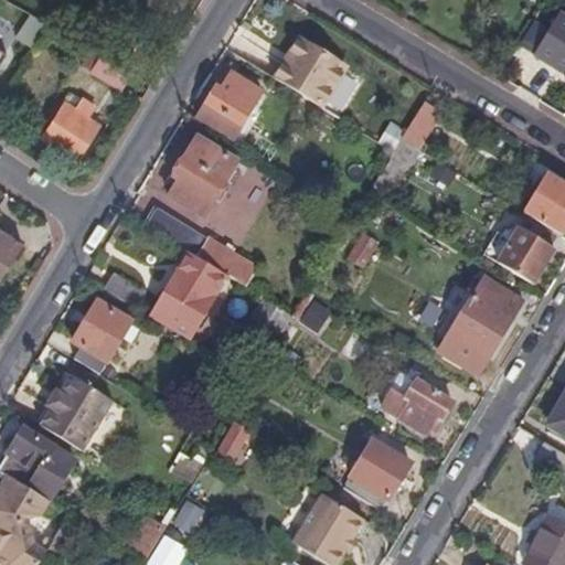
[(564,13),(560,11),(534,55),(564,72),(564,13)]
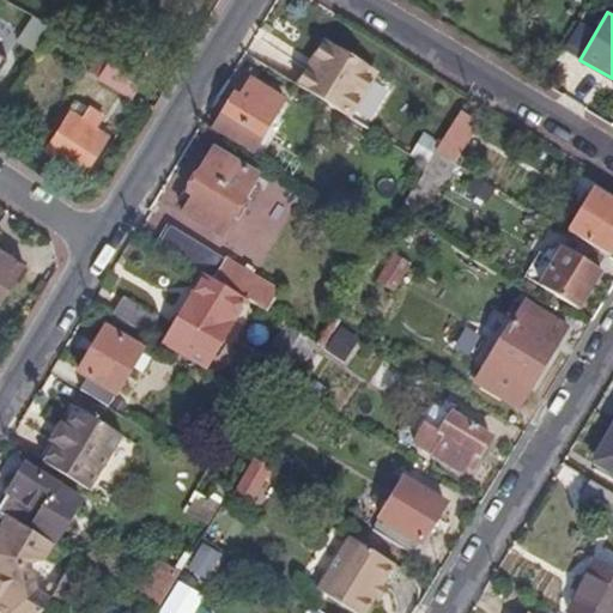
[(30,17),(20,44),(36,49),(46,23),(30,17)]
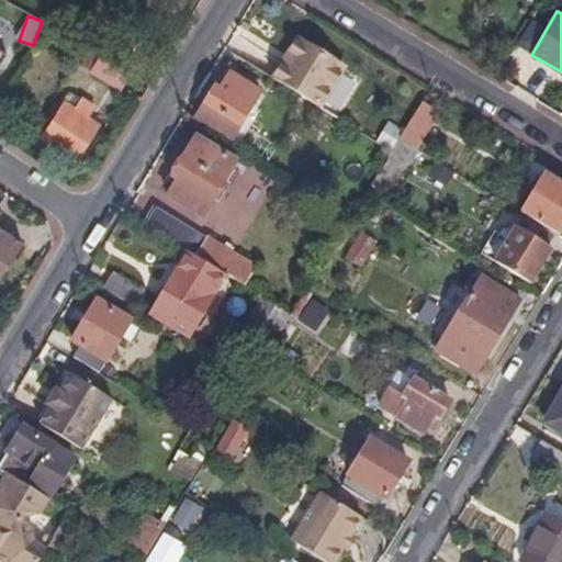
[(274,70),(323,100),(347,62),(299,31),(274,70)]
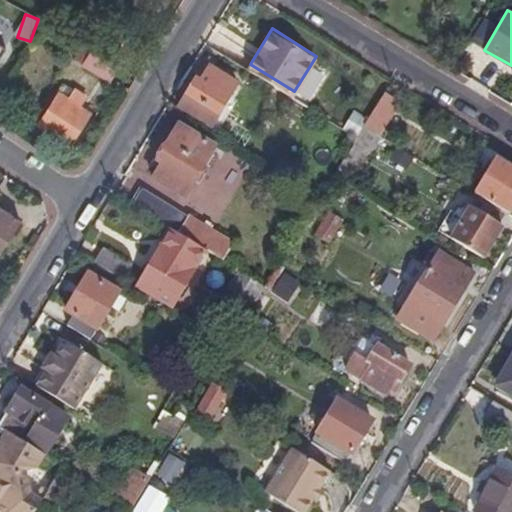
[(118,67),(82,46),(74,60),(110,82),(118,67)]
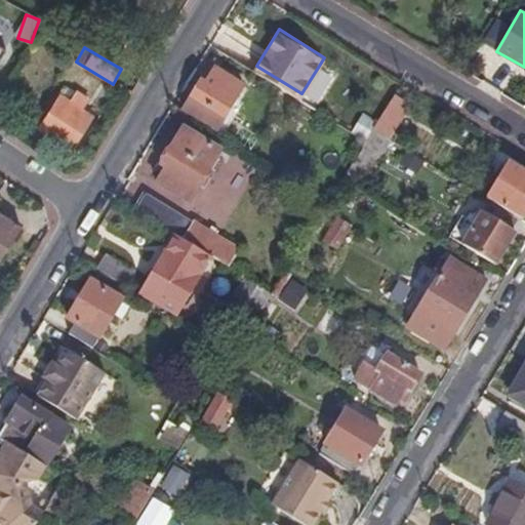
[(202,77),(192,93),(185,105),(218,124),(226,114),(244,81),(215,65),(206,79),(202,77)]
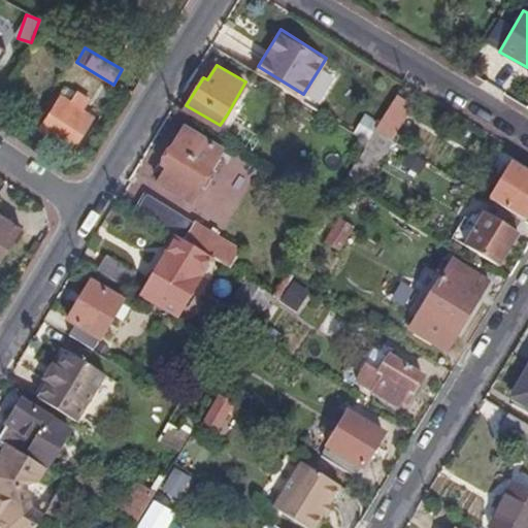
[(95,118),(85,110),(91,101),(73,89),(66,98),(62,96),(40,128),(72,151),(95,118)]
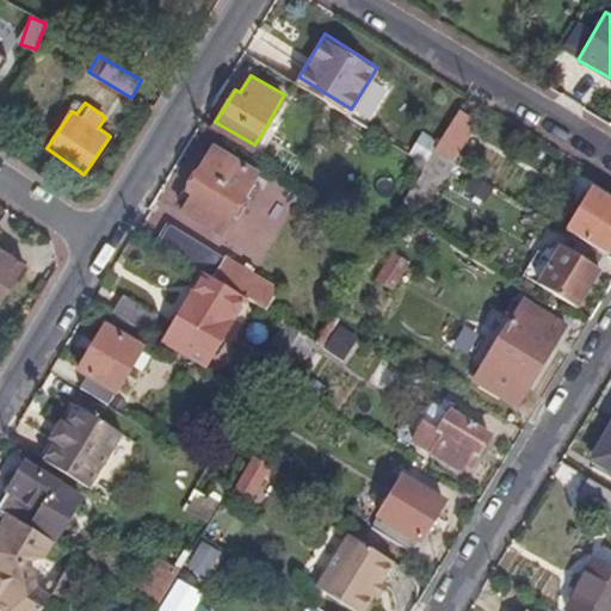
[(461,103),(433,148),(454,160),(480,116),(461,103)]
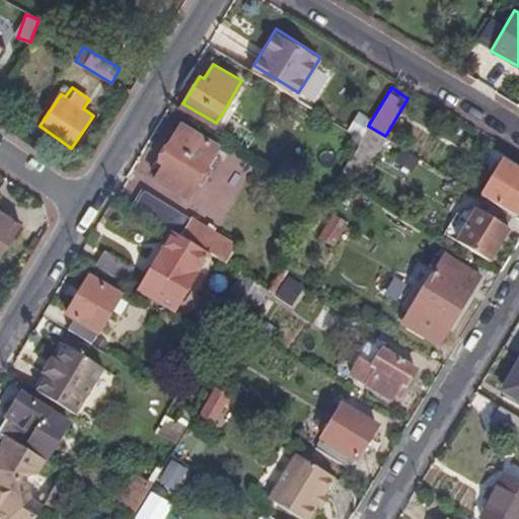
[(235,116),(225,135),(241,145),(252,126),(235,116)]
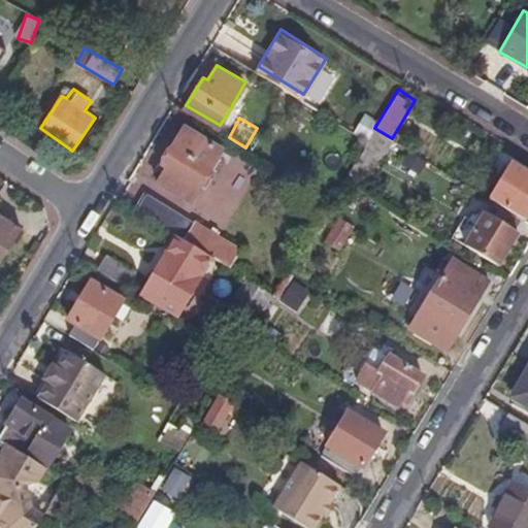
[(222,145),(184,124),(161,162),(166,166),(157,180),(190,201),(222,145)]
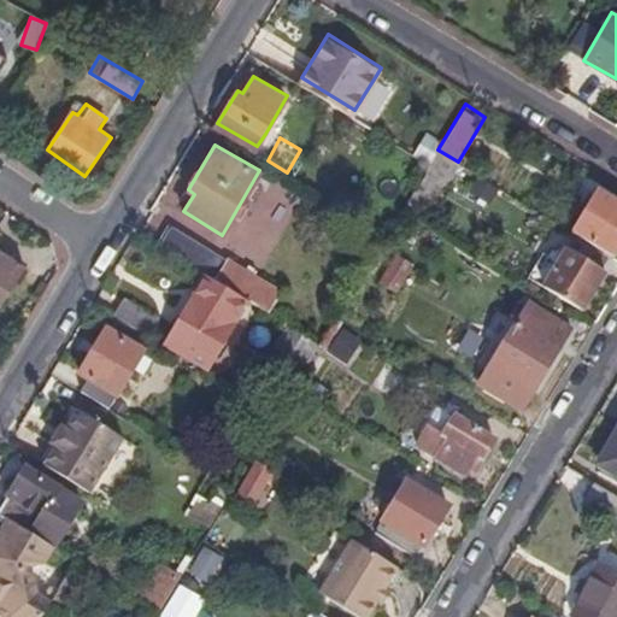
[(458,162),(438,150),(412,192),(435,205),(460,163),(458,162)]
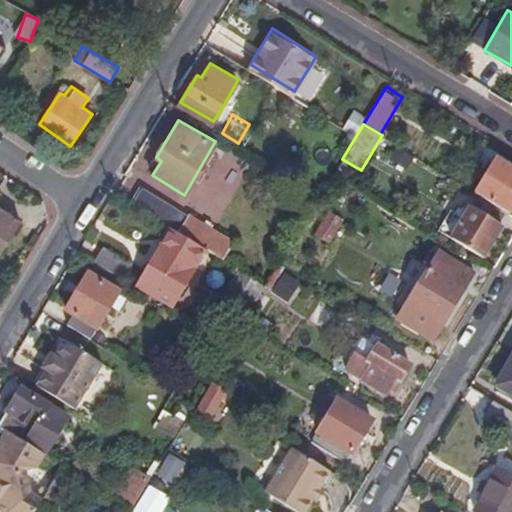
[(408,171),(414,156),(396,149),(390,164),(408,171)]
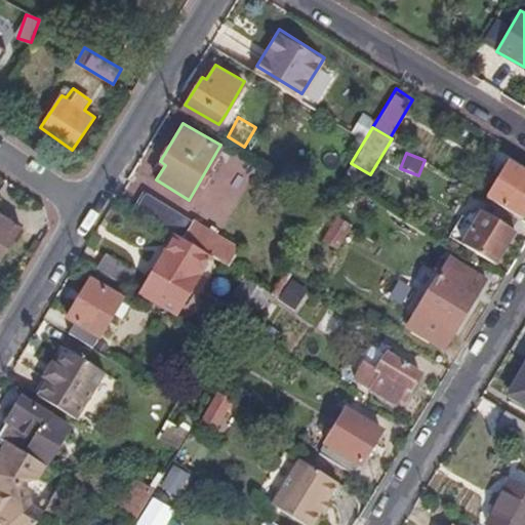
[(524,167),(508,157),(486,194),(522,216),(524,210),(524,167)]
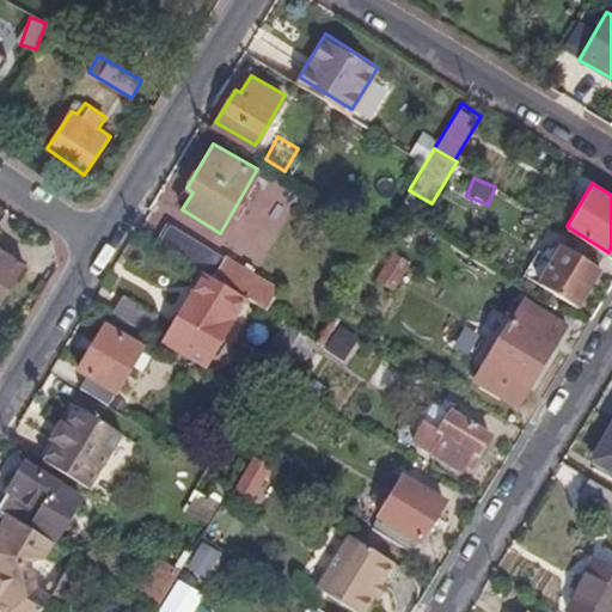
[(170,222),(158,242),(269,310),(281,287),(170,222)]
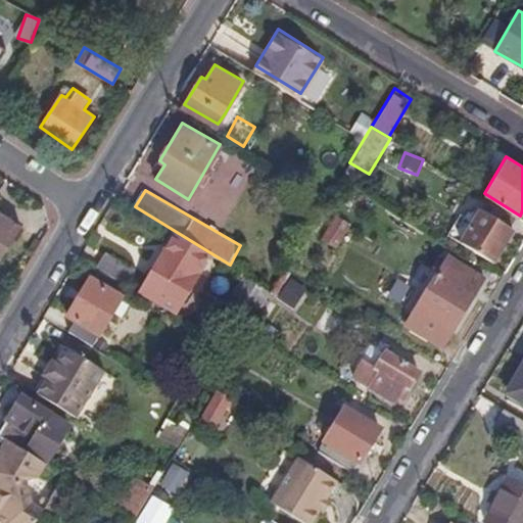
[(479,207),(461,239),(493,258),(512,228),(479,207)]
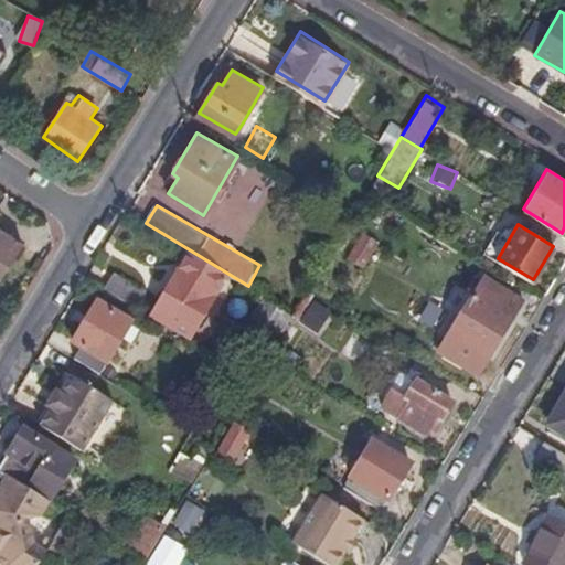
[(0,276),(21,246),(0,231),(0,276)]
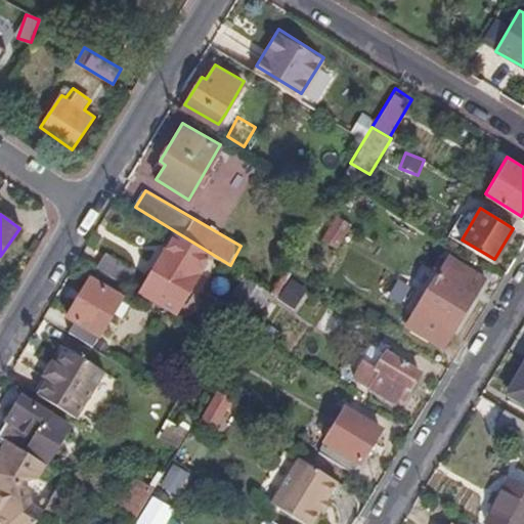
[(331,222),(323,234),(339,244),(346,231),(331,222)]
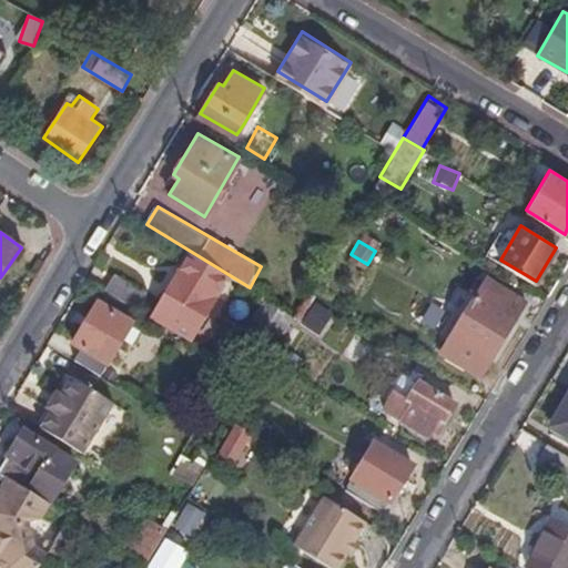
[(180,270),(153,314),(192,337),(219,293),(180,270)]
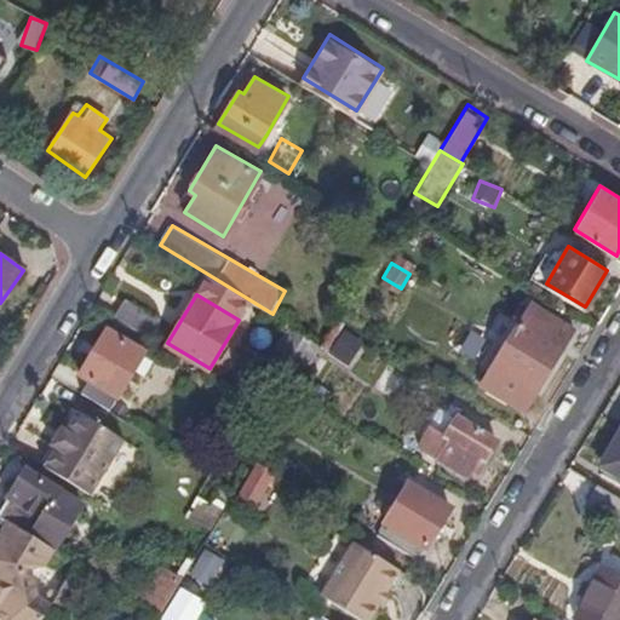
[(124,298),(114,314),(147,333),(155,317),(124,298)]
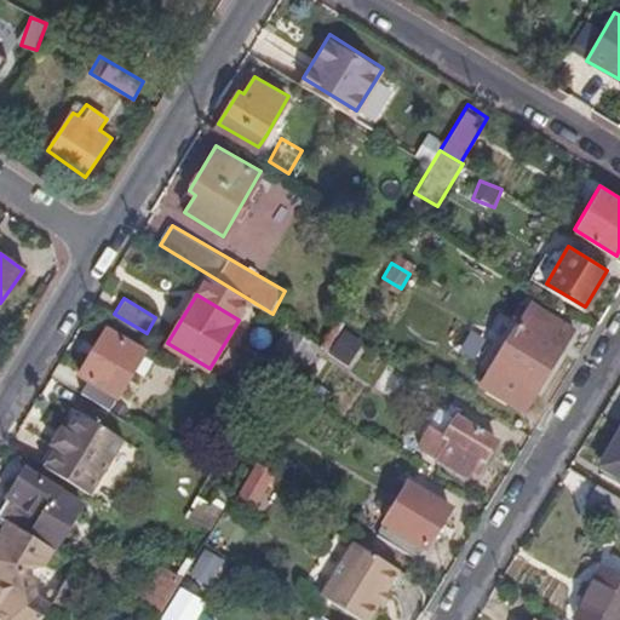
[(527,309),(518,322),(494,363),(535,389),(560,348),(545,338),(554,327),(527,309)]
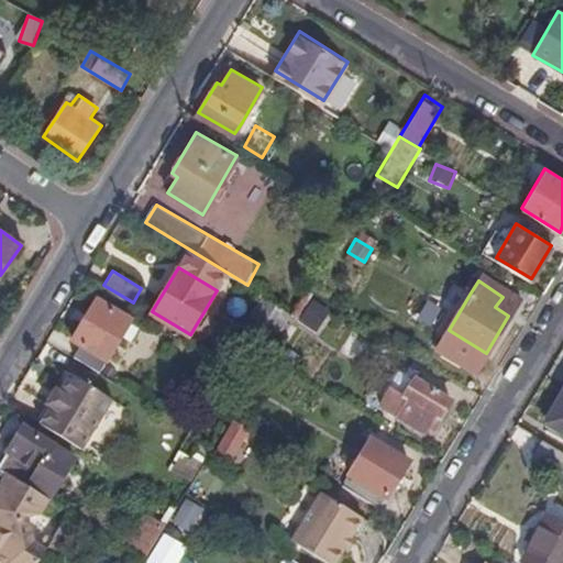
[(449,330),(471,293),(465,288),(443,328),(449,330)]
